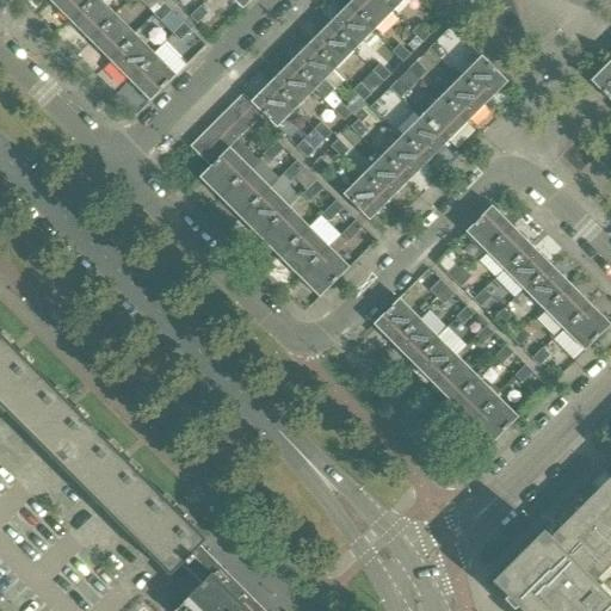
[(48,0),(48,1),(67,20),(88,0),(48,0)]
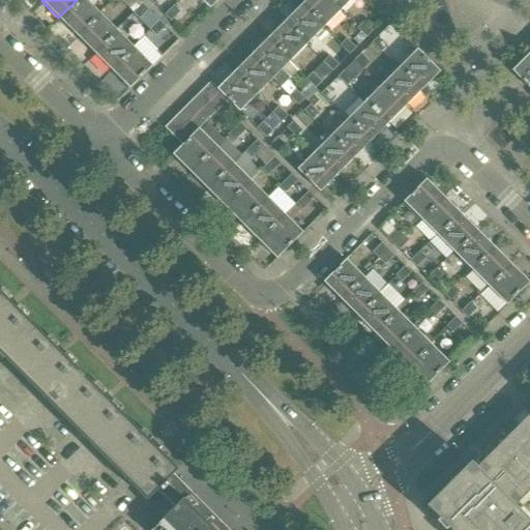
[(77,0),(58,18),(76,34),(97,12),(85,0),(77,0)]
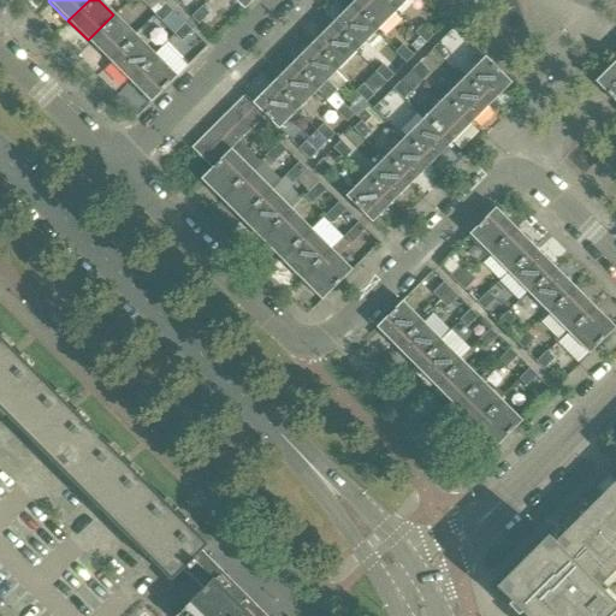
[(234,0),(244,10),(253,0),(234,0)]
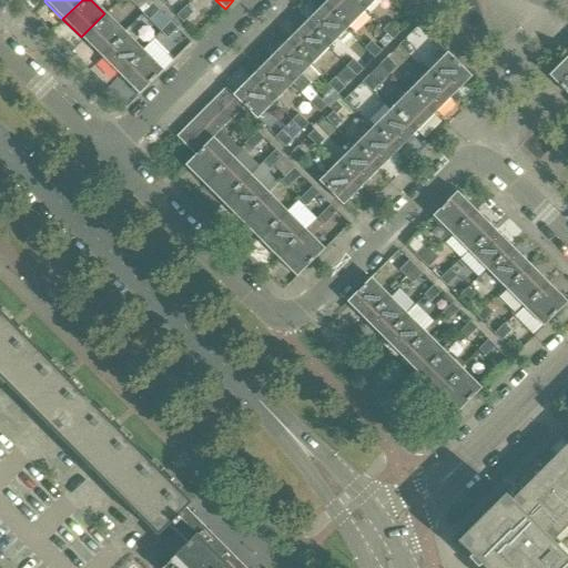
[(352,0),(328,0),(323,7),(346,30),(364,12),(352,0)]
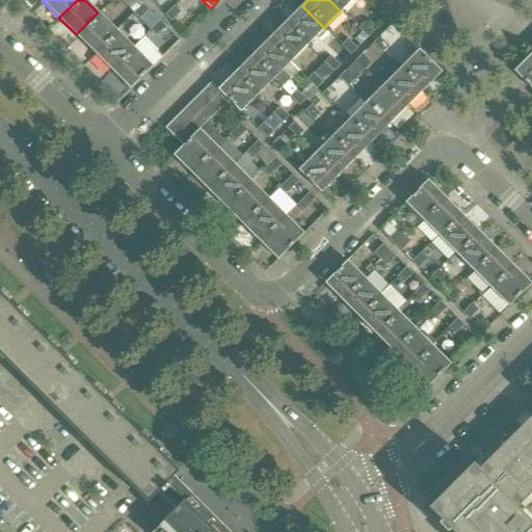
[(329,0),(341,11),(352,0),(329,0)]
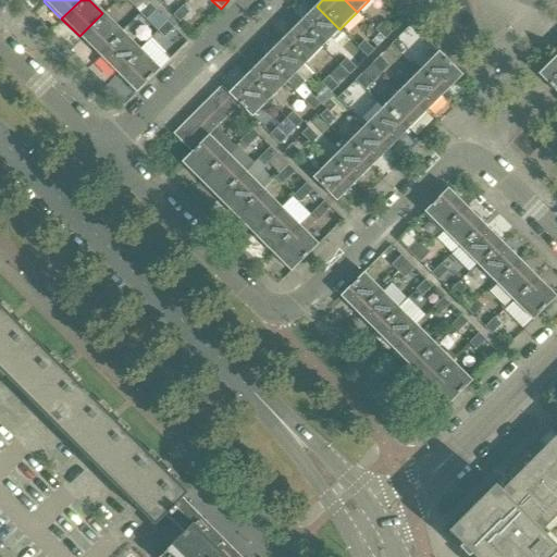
[(156,11),(149,4),(139,14),(146,21),(156,11)]
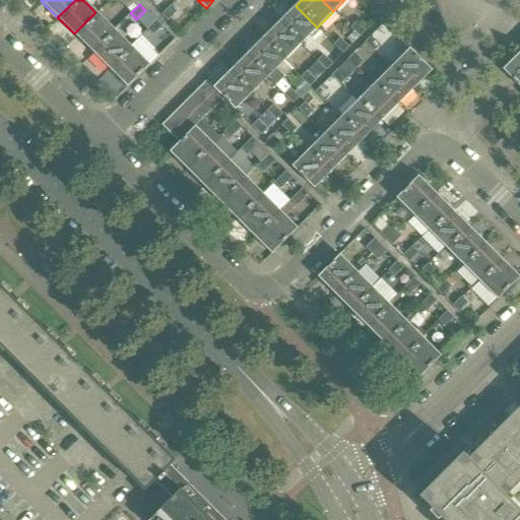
[(161,15),(161,16),(168,21),(177,12),(171,6),(161,15)]
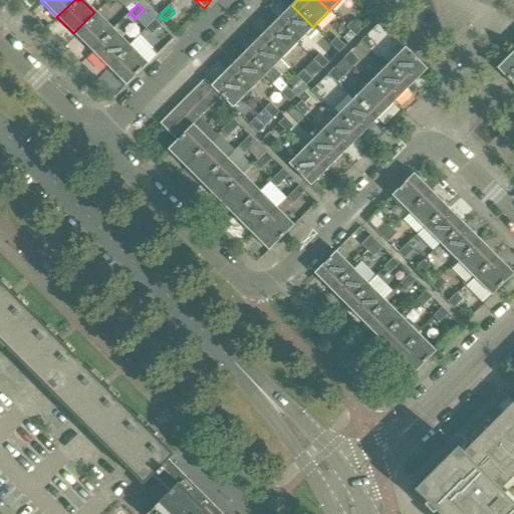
[(292,6),(275,22),(297,44),(313,27),(292,6)]
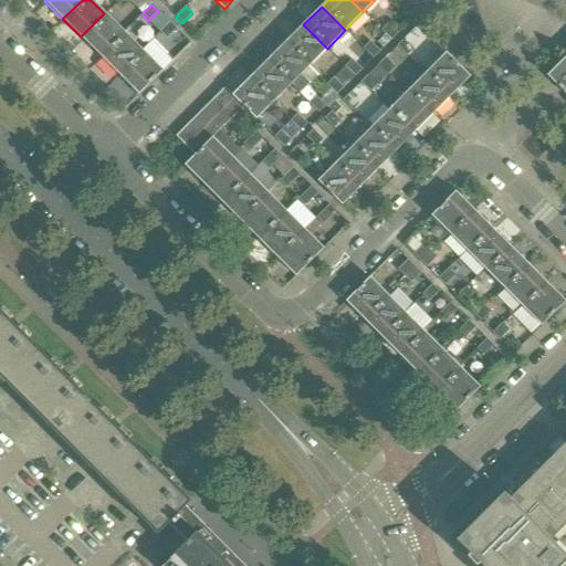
[(81,37),(98,55),(123,31),(104,13),(81,37)]
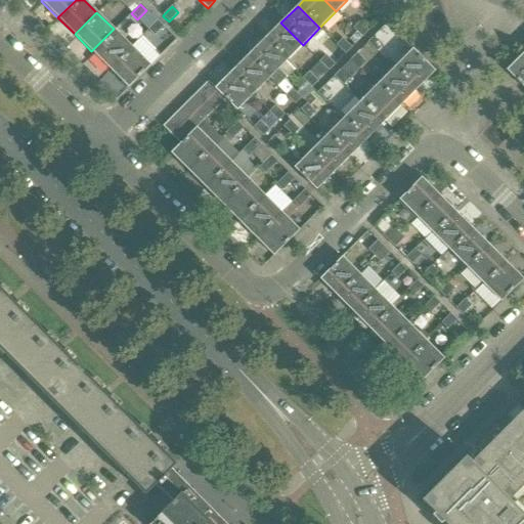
[(163,27),(157,20),(147,30),(154,36),(163,27)]
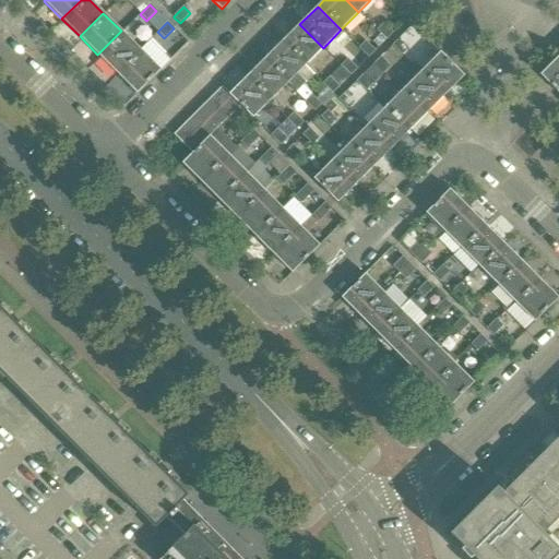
[(299,24),(282,43),(305,66),(323,48),(299,24)]
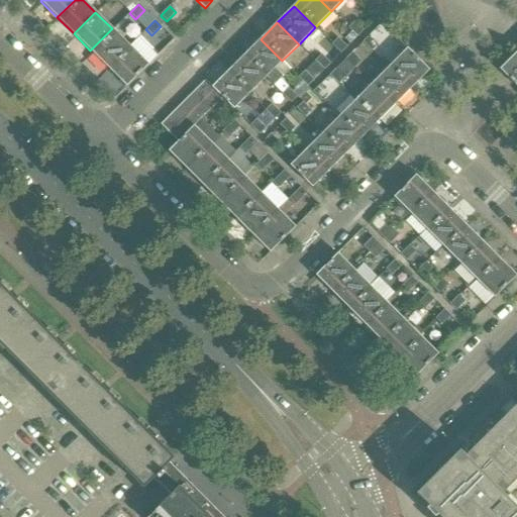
[(351,31),(357,36),(364,30),(354,22),(348,28),(351,31)]
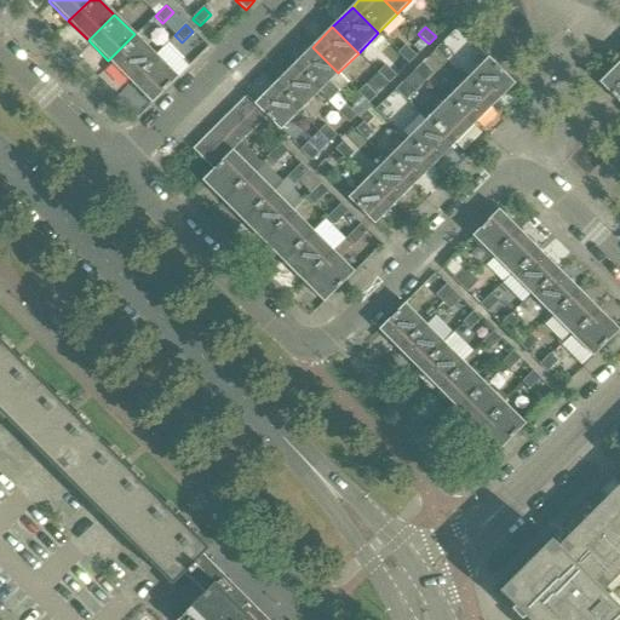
[(108,61),(128,80),(154,55),(135,34),(108,61)]
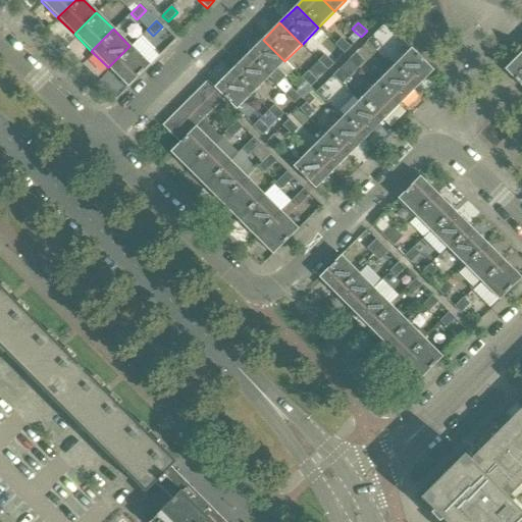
[(355,32),(347,39),(353,45),(361,37),(355,32)]
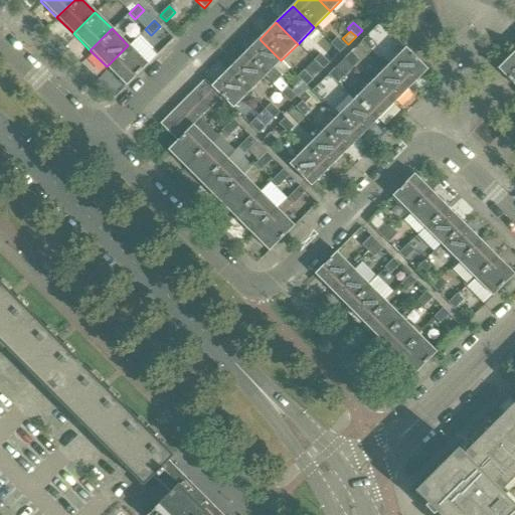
[(367,36),(361,42),(370,51),(376,45),(367,36)]
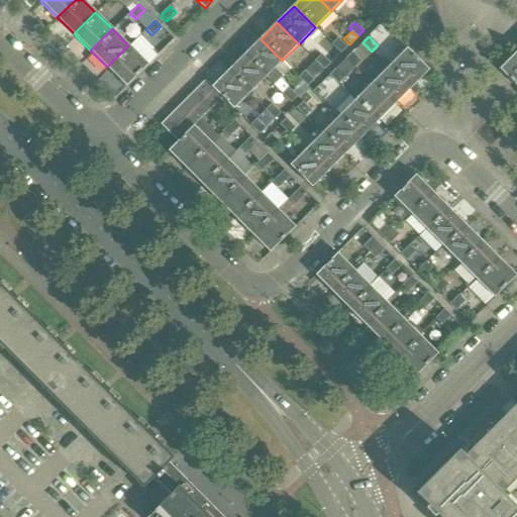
[(331,44),(340,54),(346,47),(337,38),(331,44)]
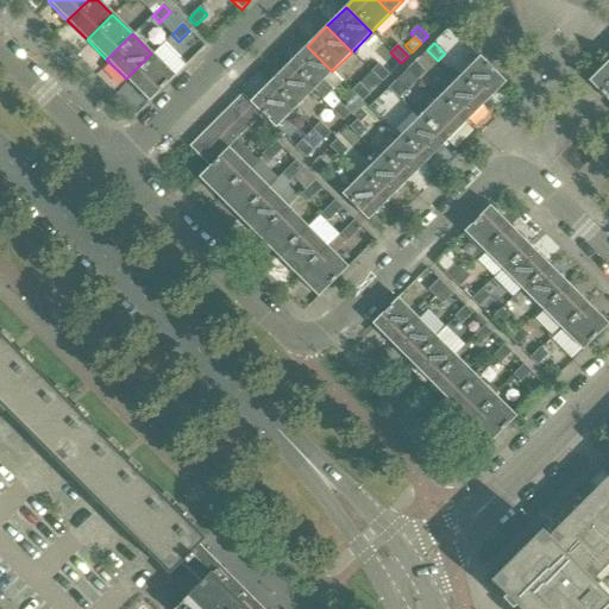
[(307,46),(287,66),(312,92),(322,82),(332,71),(307,46)]
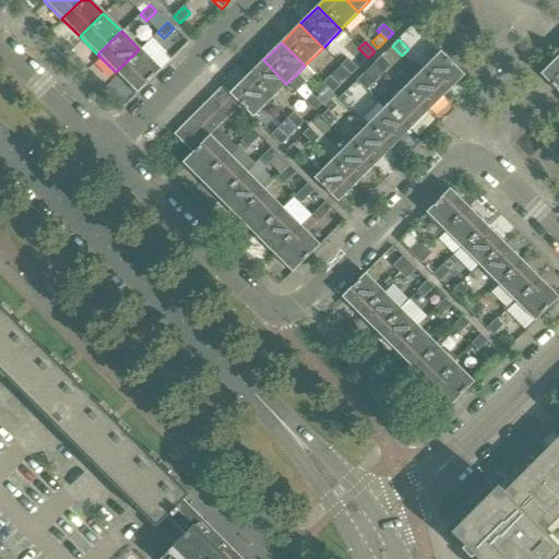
[(139,49),(116,72),(137,94),(161,70),(139,49)]
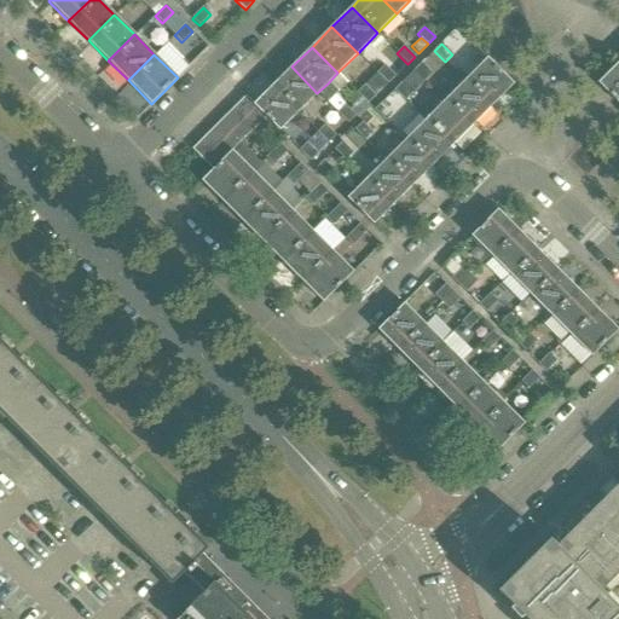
[(487,59),(464,81),(491,106),(513,85),(487,59)]
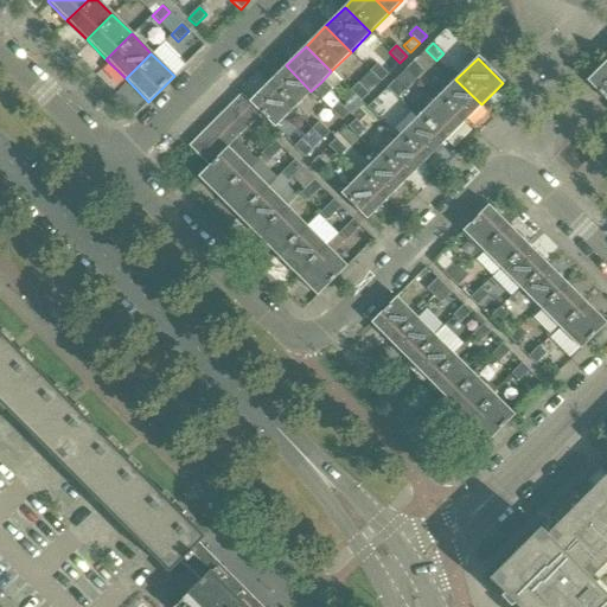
[(606,61),(587,82),(606,102),(606,61)]
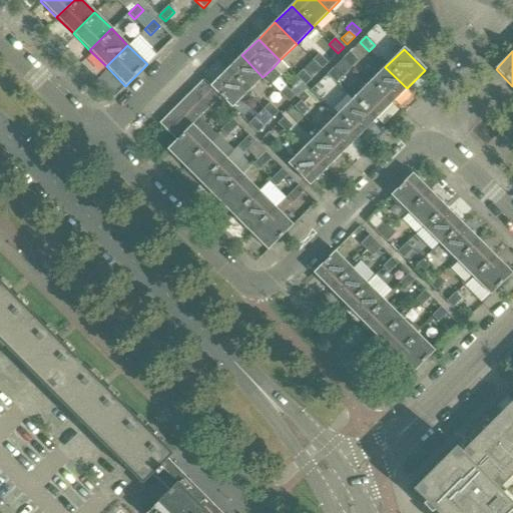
[(343,58),(352,67),(358,61),(349,52),(343,58)]
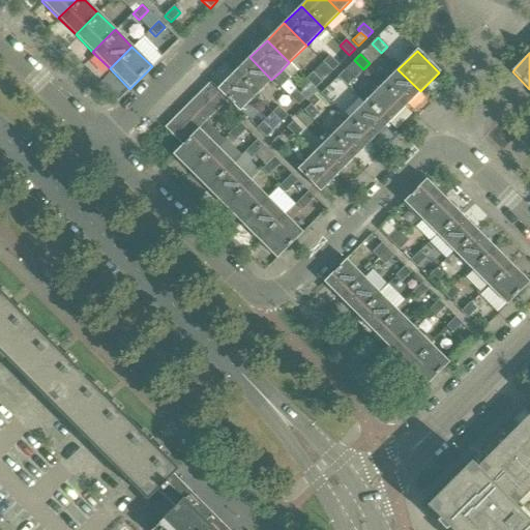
[(323,62),(332,71),(339,65),(329,56),(323,62)]
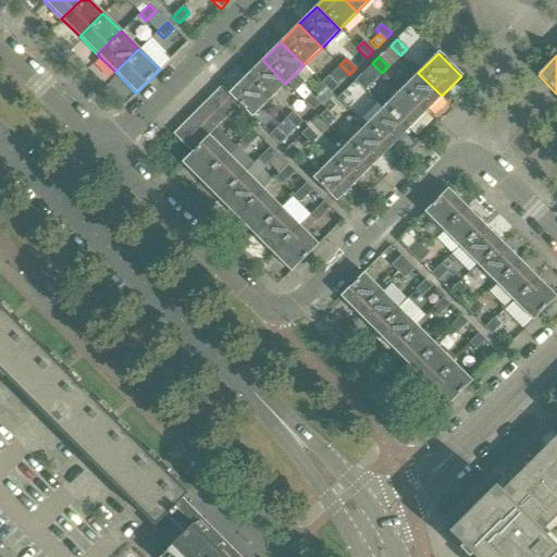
[(262,60),(245,77),(269,101),(285,84),(262,60)]
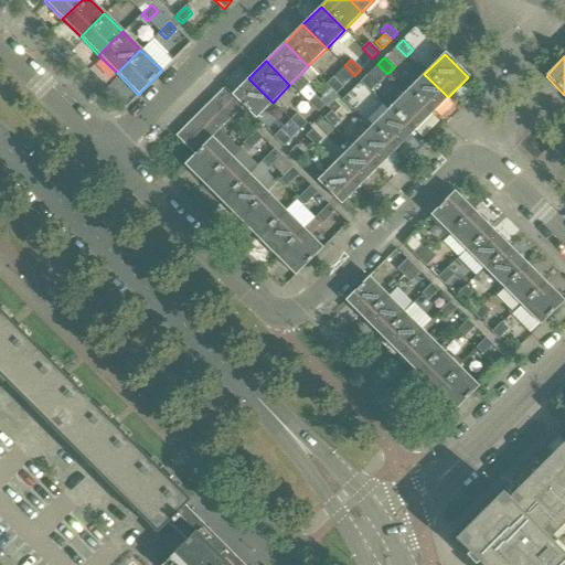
[(387,74),(377,64),(366,76),(373,83),(381,75),(383,78),(387,74)]
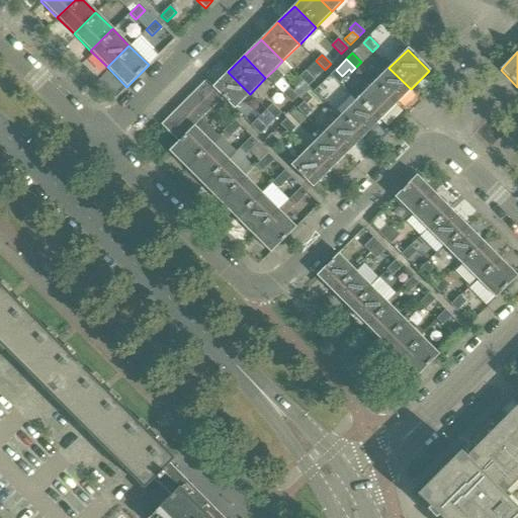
[(389,68),(372,84),(395,106),(411,89),(389,68)]
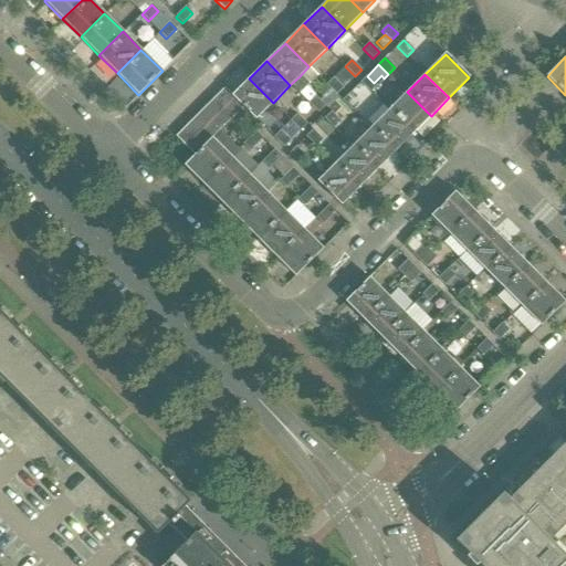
[(300,76),(290,85),(300,94),(308,85),(300,76)]
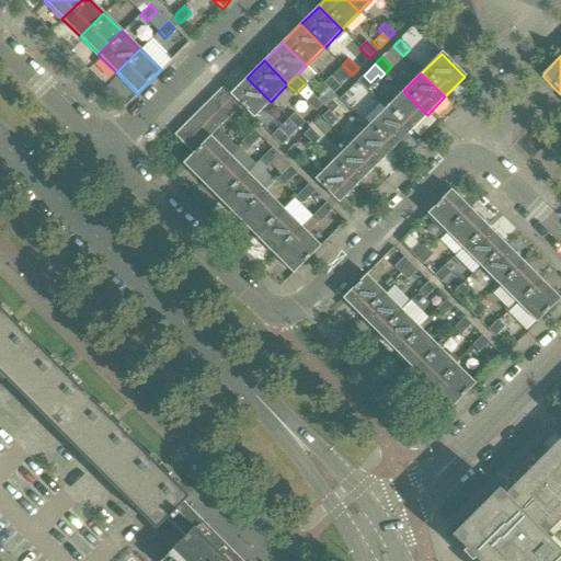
[(364,76),(357,82),(367,92),(374,86),(370,82),(364,76)]
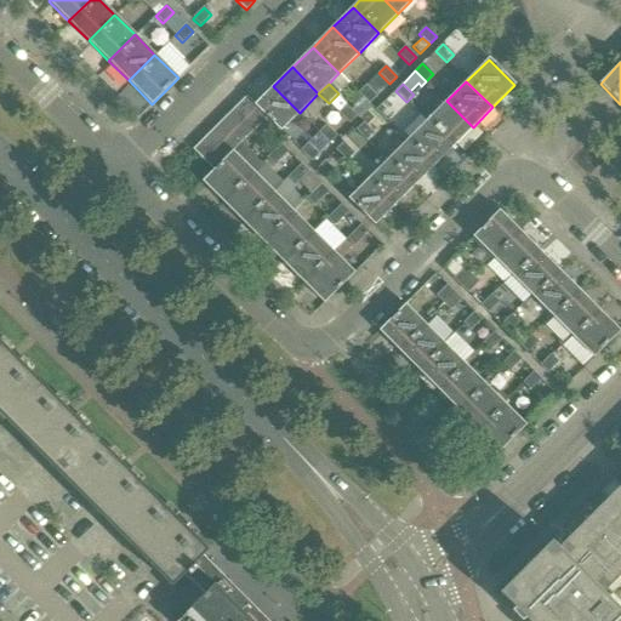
[(267,118),(274,125),(280,131),(300,113),(273,86),(255,106),(267,118)]
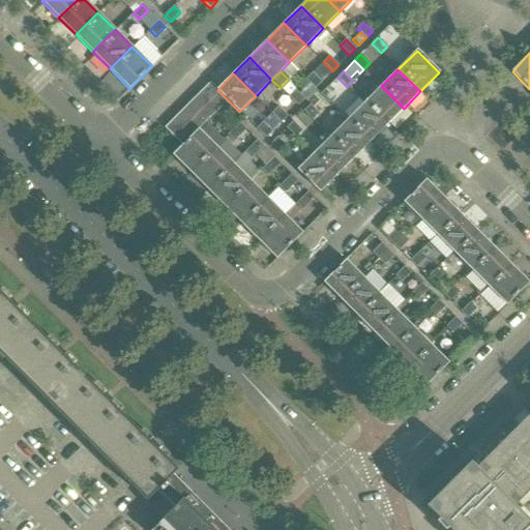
[(305,80),(315,89),(321,83),(312,74),(305,80)]
